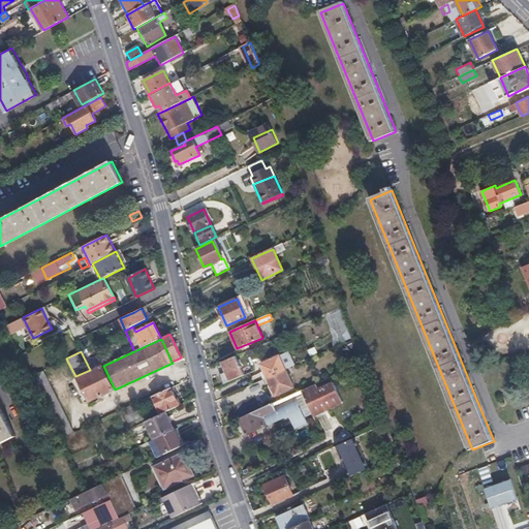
[(260,364),(268,378),(287,369),(296,365),(289,351),(260,364)]
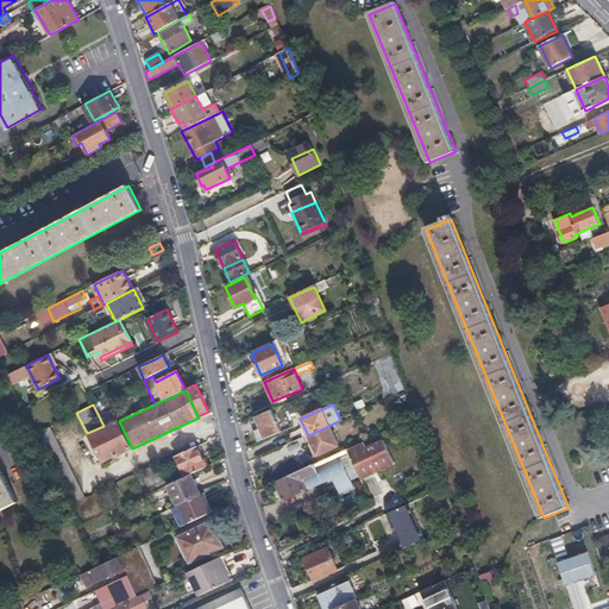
[(255,431),(259,440),(281,431),(272,409),(257,415),(262,427),(255,431)]
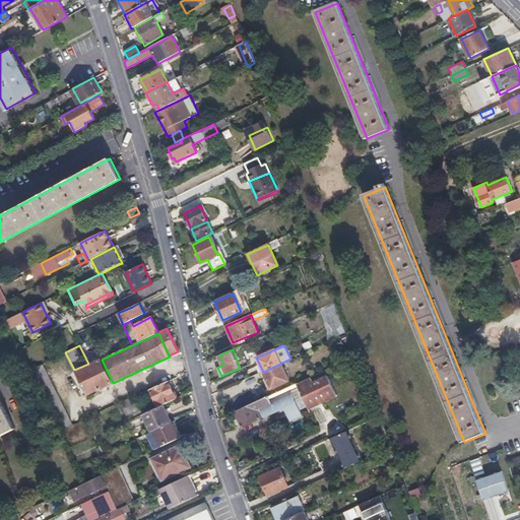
[(113,383),(102,360),(78,371),(88,394),(113,383)]
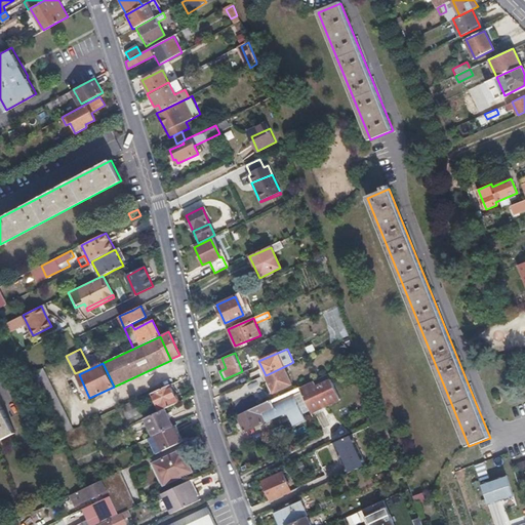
[(285,366),(266,375),(273,392),(292,384),(285,366)]
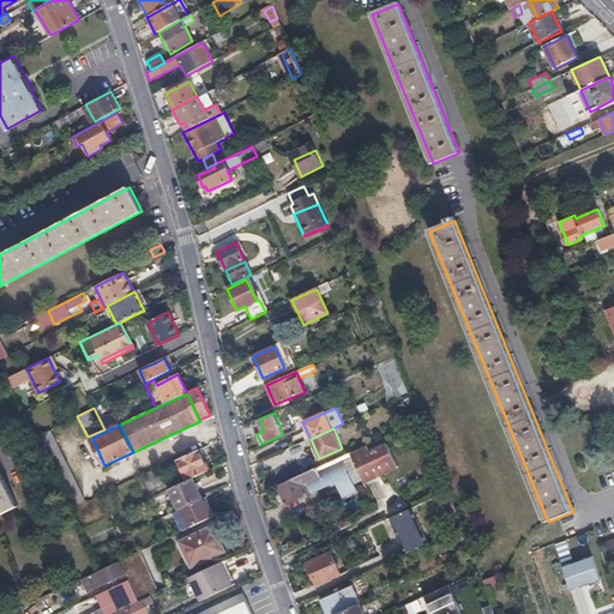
[(34,437),(59,486),(70,509),(84,501),(49,429),(34,437)]
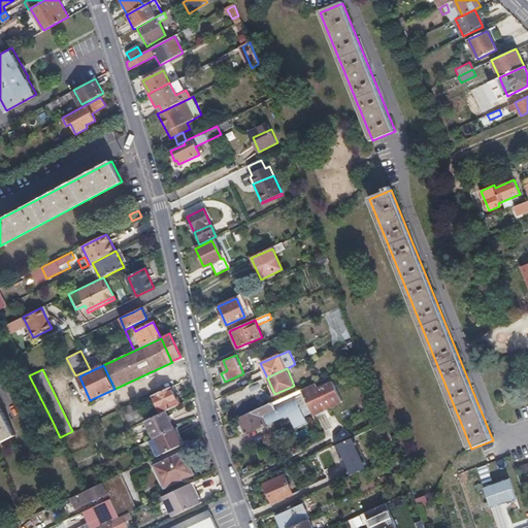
[(314,415),(342,402),(334,384),(320,390),(317,386),(303,392),(314,415)]
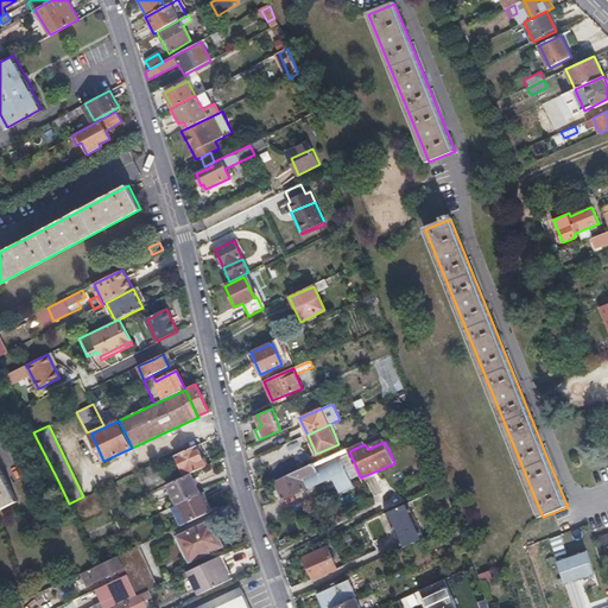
[(191,473),(213,463),(202,443),(178,454),(177,454),(188,475),(191,473)]
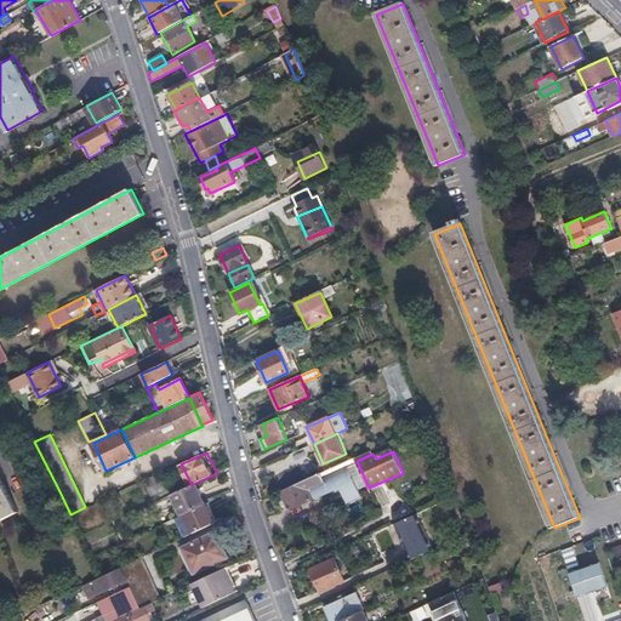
[(354,459),(281,491),(285,499),(280,501),(283,505),(286,502),(290,508),(340,486),(347,502),(362,496),(359,490),(355,483),(349,468),(357,465),(354,459)]
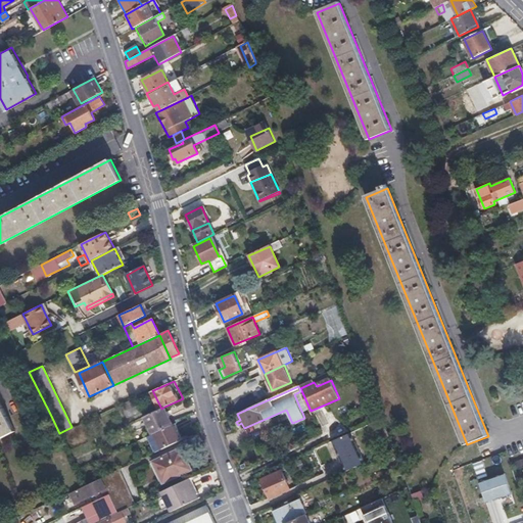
[(306,403),(300,391),(294,394),(299,407),(306,403)]
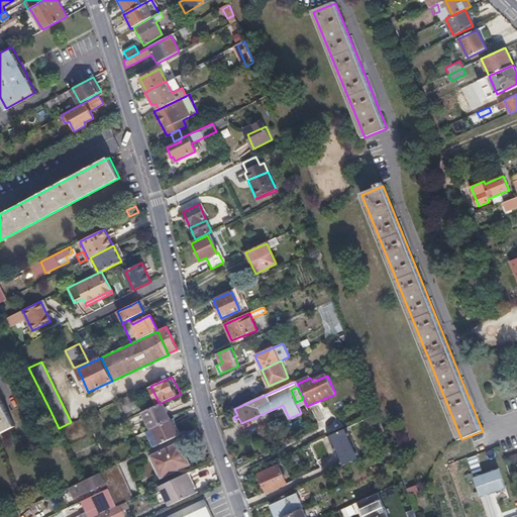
[(137,408),(131,395),(120,400),(126,413),(137,408)]
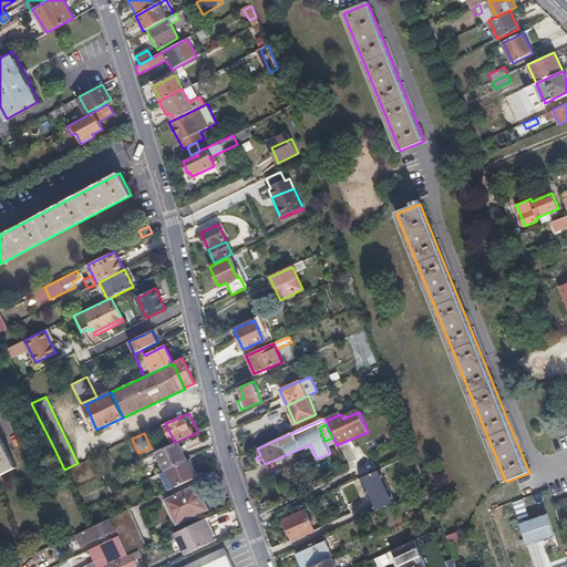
[(0,475),(16,468),(0,437),(0,475)]
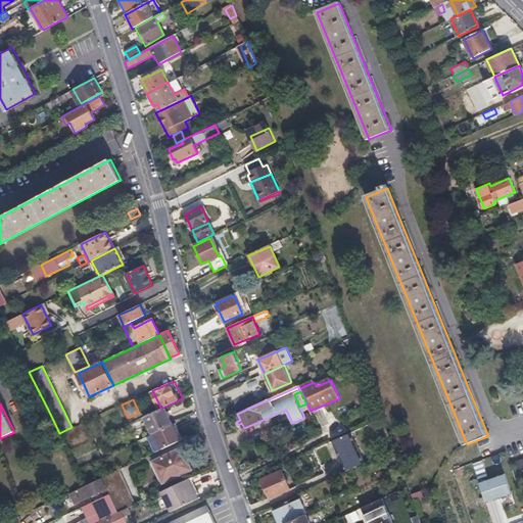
[(302,413),(308,411),(306,403),(299,407),(302,413)]
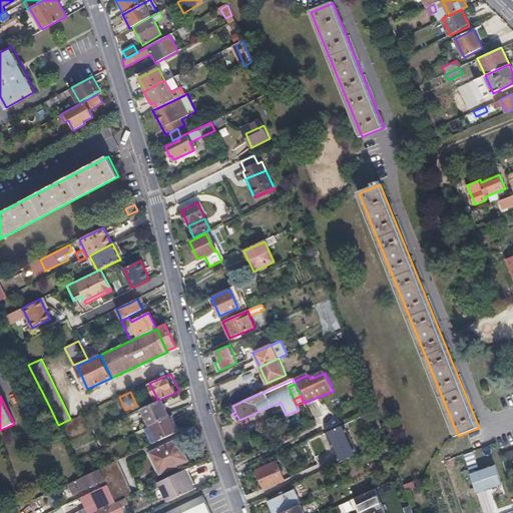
[(150,426),(170,417),(161,399),(158,401),(142,408),(150,426)]
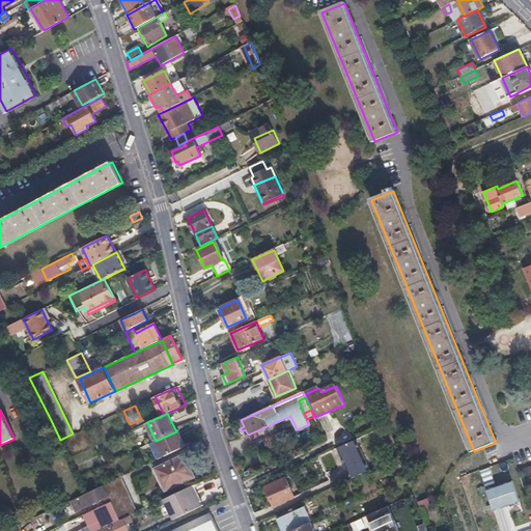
[(156,460),(184,448),(176,431),(156,441),(148,444),(156,460)]
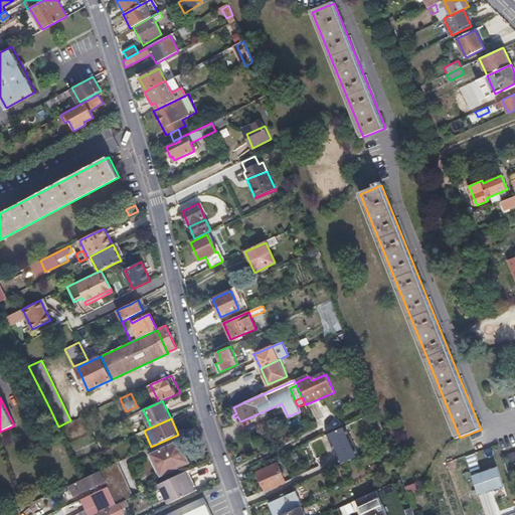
[(159,477),(186,464),(177,444),(150,456),(159,477)]
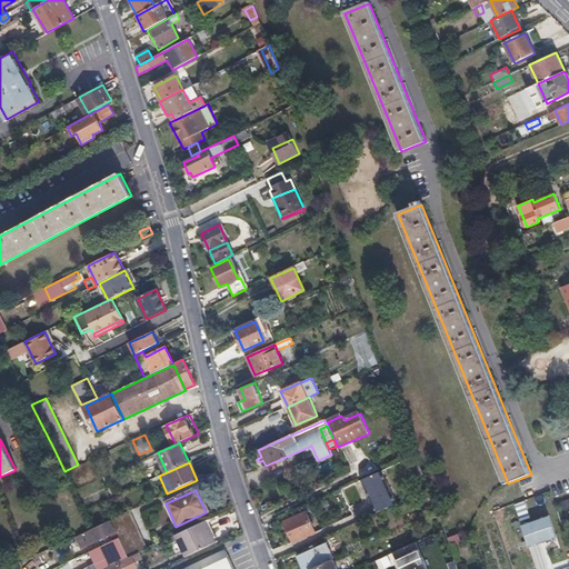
[(568,498),(557,501),(561,519),(568,516),(568,498)]
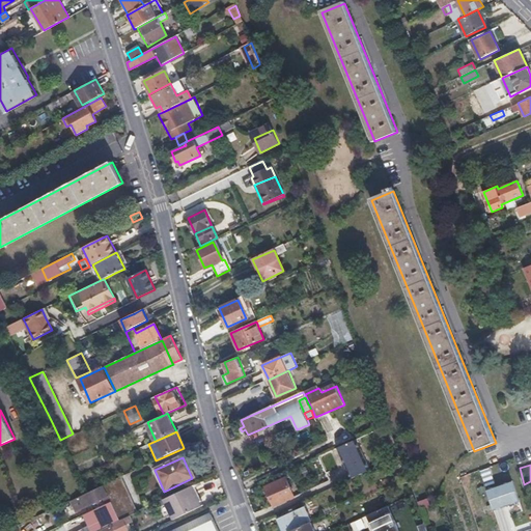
[(299,495),(290,476),(266,487),(274,505),(299,495)]
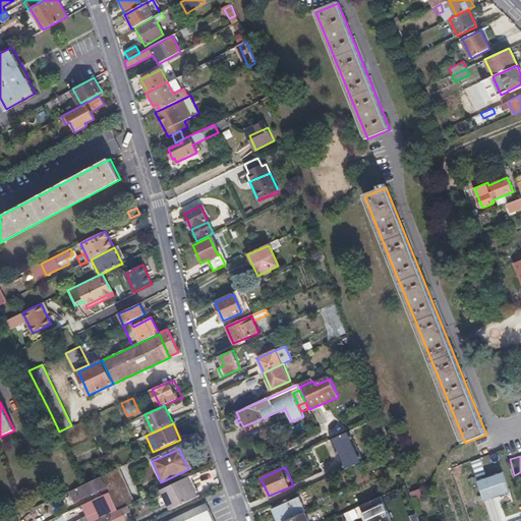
[(133,504),(116,469),(101,477),(109,494),(117,512),(127,507),(133,504)]
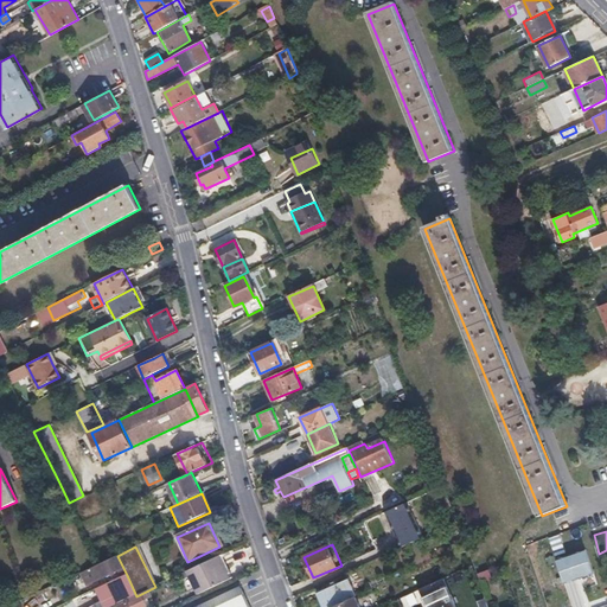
[(560,558),(563,582),(595,577),(592,553),(560,558)]
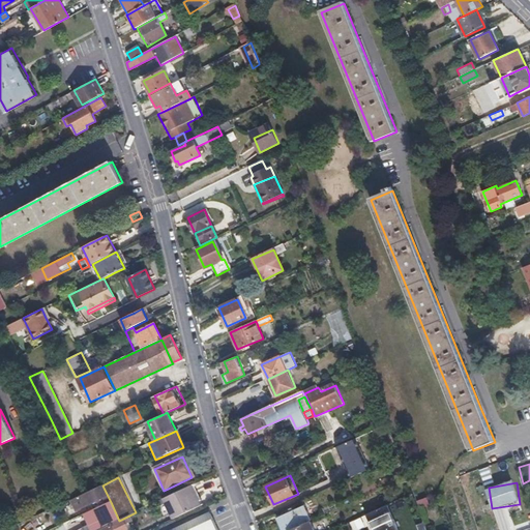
[(91,506),(107,499),(101,488),(86,495),(91,506)]
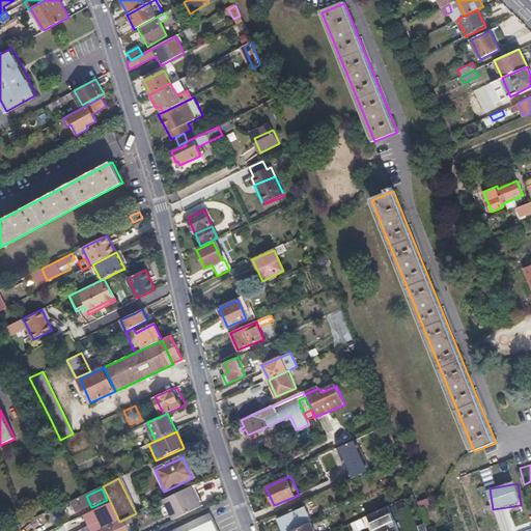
[(180,509),(174,495),(146,508),(152,522),(180,509)]
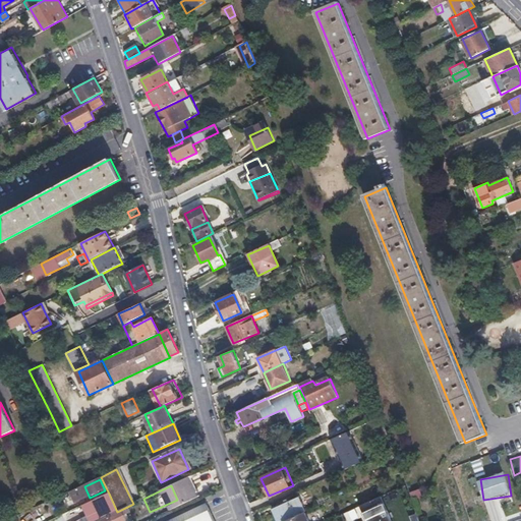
[(410,494),(413,503),(423,499),(420,490),(410,494)]
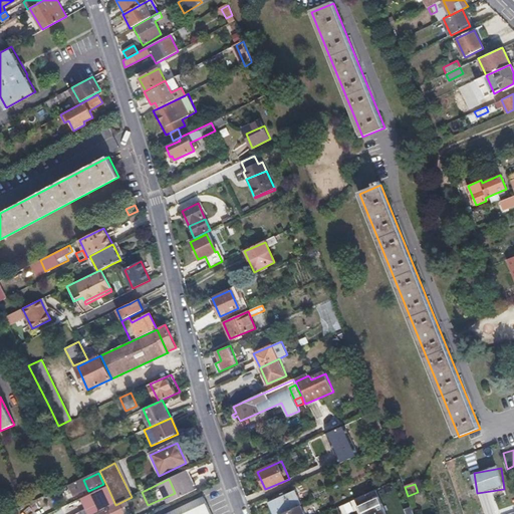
[(95,513),(115,505),(107,487),(81,499),(88,513),(95,513)]
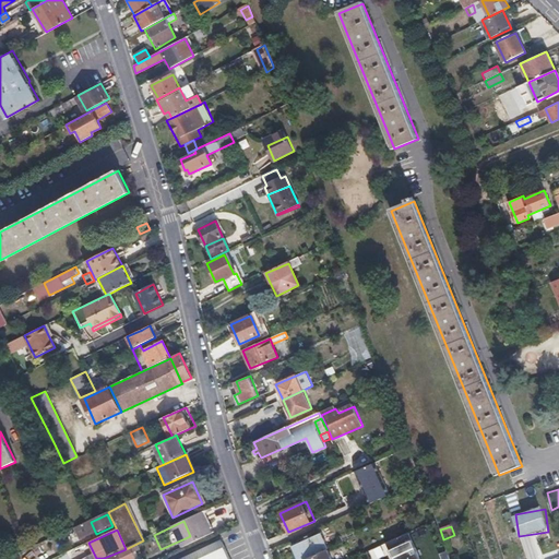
[(419,558),(409,533),(389,542),(394,558),(419,558)]
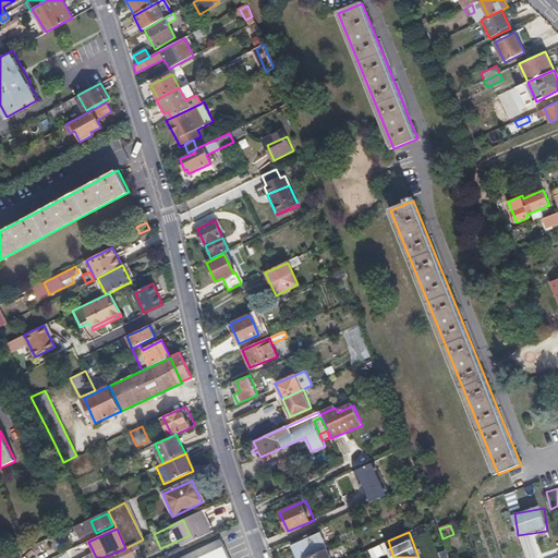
[(293,546),(298,557),(304,557),(326,548),(319,534),(293,546)]
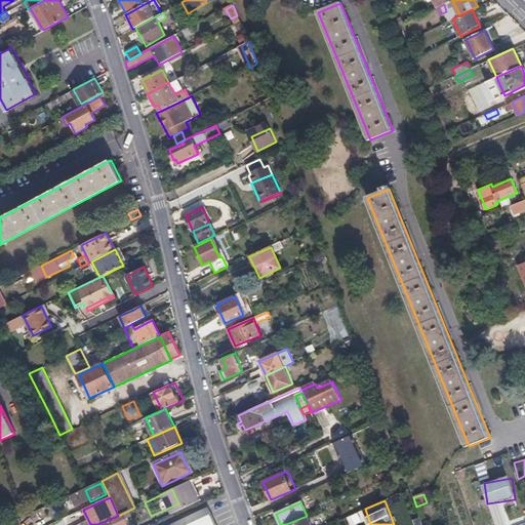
[(154,522),(182,509),(178,503),(151,516),(154,522)]
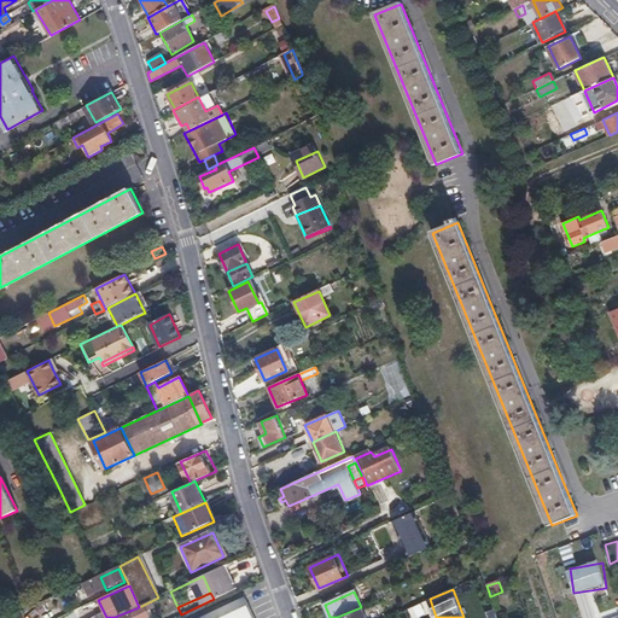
[(254,617),(244,596),(197,617),(254,617)]
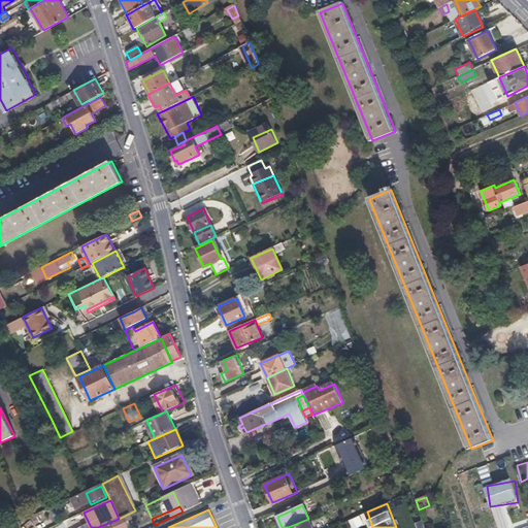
[(119,519),(98,527),(125,527),(128,527),(126,522),(132,520),(129,514),(119,519)]
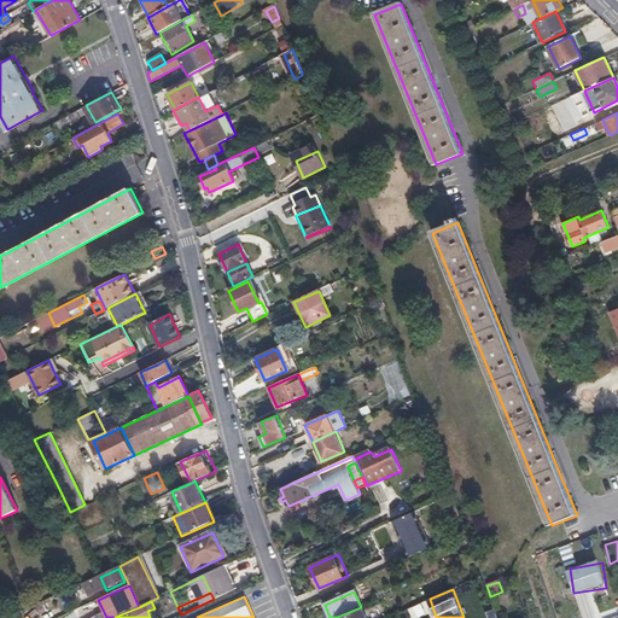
[(337,617),(366,617),(361,607),(337,617)]
